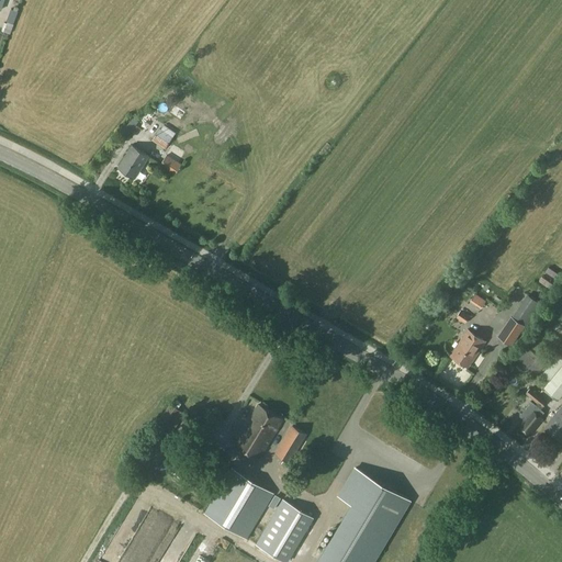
[(144,131),(137,143),(159,156),(159,155),(164,158),(164,159),(158,167),(173,177),(186,159),(197,166),(203,155),(192,147),(193,145),(178,135),(170,147),(170,148),(166,145),(144,131)]
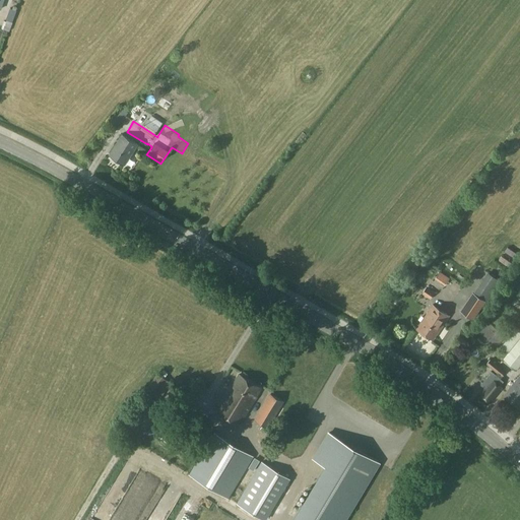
[(109,154),(117,159),(125,165),(138,144),(122,134),(109,154)]
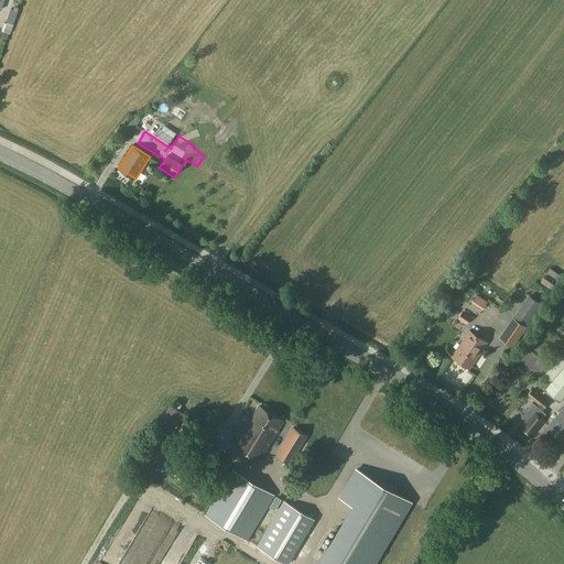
[(455,277),(444,292),(449,295),(459,281),(455,277)]
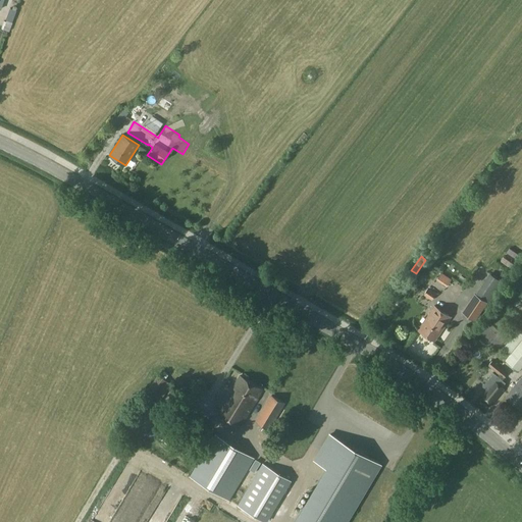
[(489,274),(475,295),(486,302),(488,303),(503,282),(489,274)]
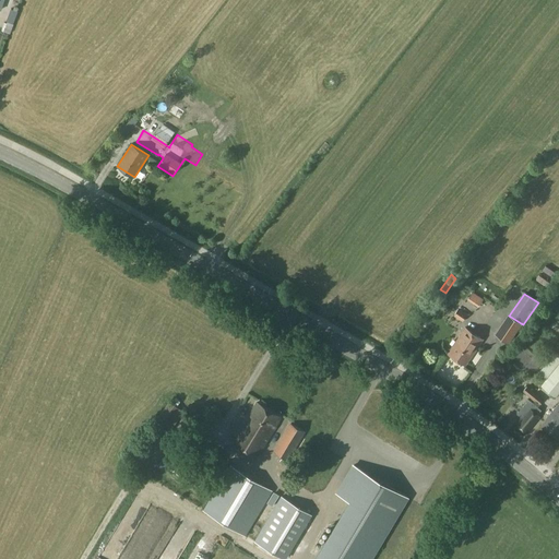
[(472,308),(463,302),(455,316),(463,321),(472,308)]
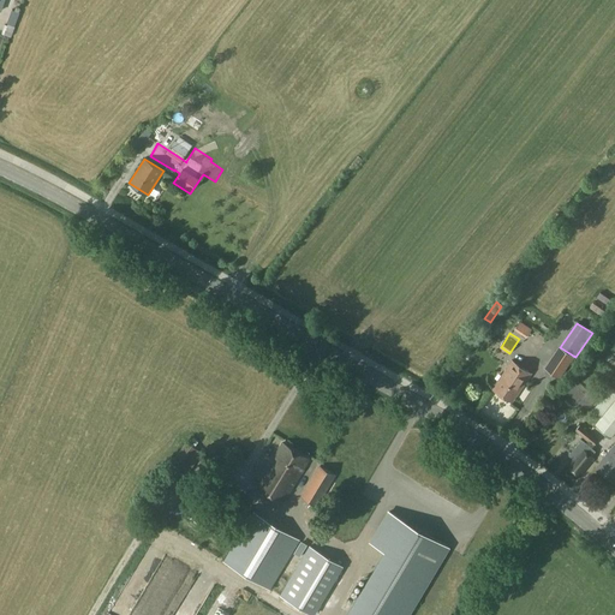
[(573,356),(560,347),(560,346),(545,368),(559,377),(573,356)]
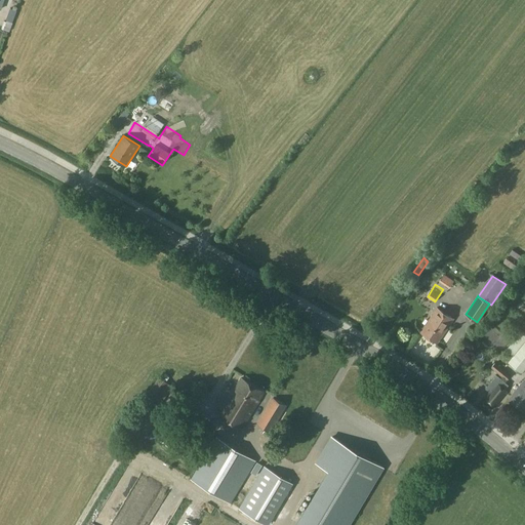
[(437,308),(420,331),(438,342),(453,319),(437,308)]
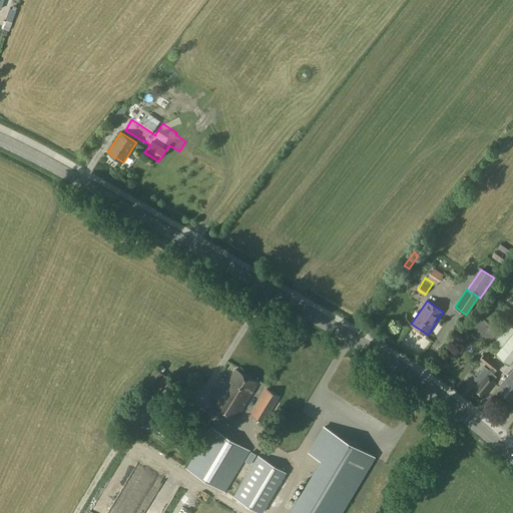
[(512,334),(497,354),(510,365),(512,361),(512,334)]
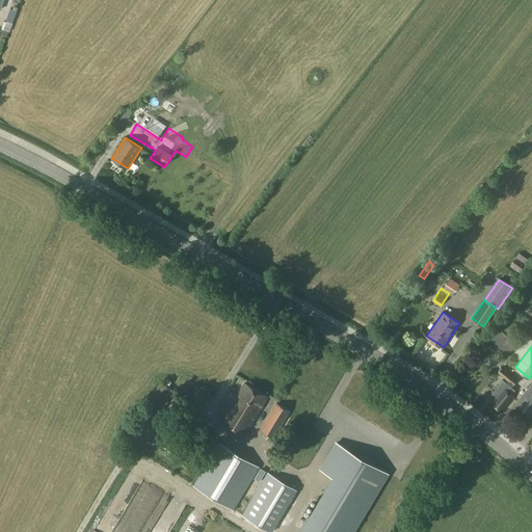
[(437,363),(434,374),(443,376),(446,366),(437,363)]
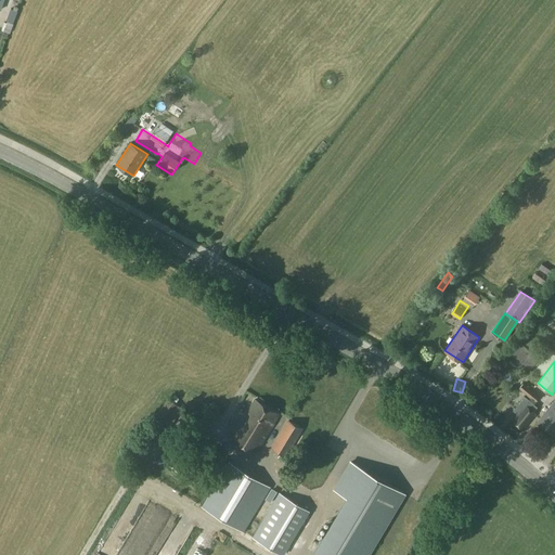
[(220,391),(231,394),(233,386),(222,383),(220,391)]
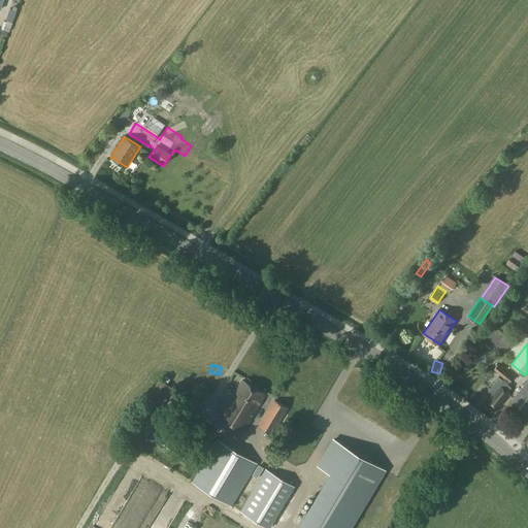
[(494,370),(508,382),(513,376),(498,365),(494,370)]
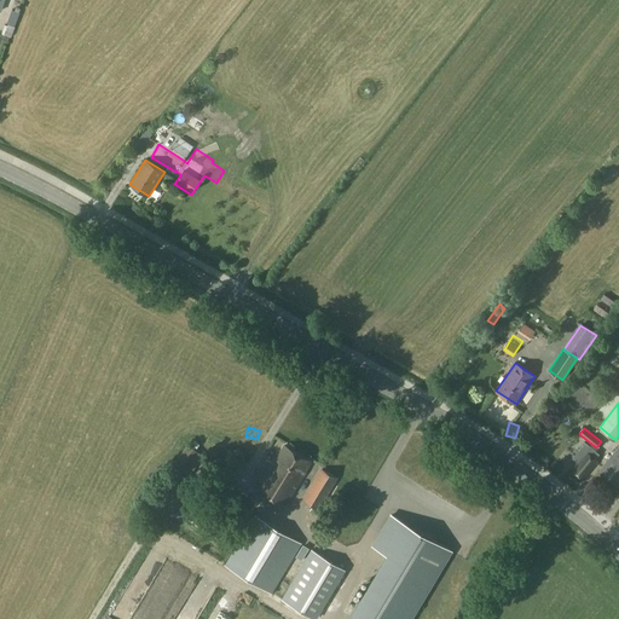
[(311,462),(284,446),(258,490),(285,505),(311,462)]
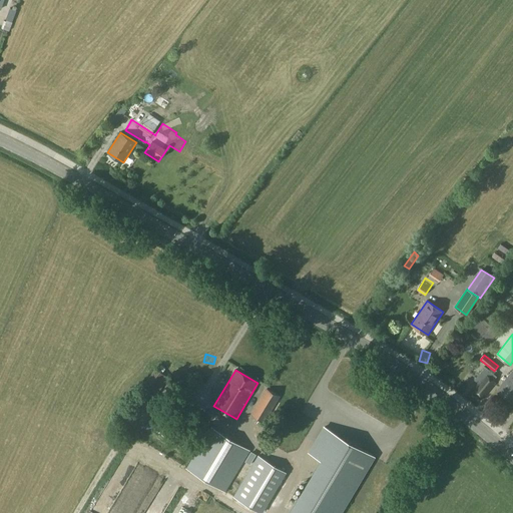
[(512,370),(499,388),(506,393),(504,395),(512,403),(512,402),(512,370)]
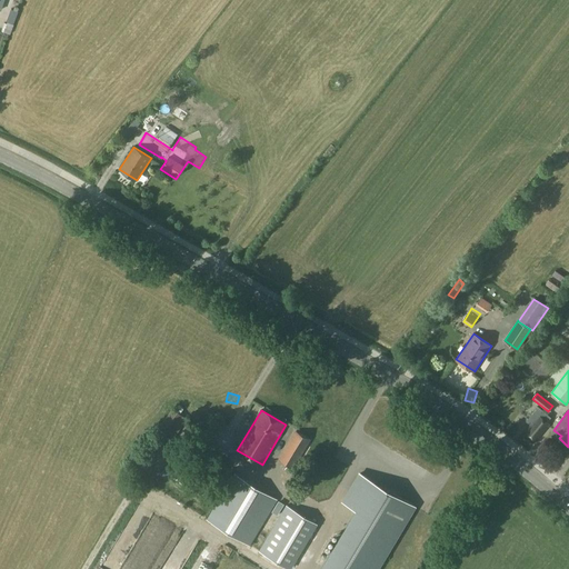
[(539,415),(525,431),(536,440),(549,423),(539,415)]
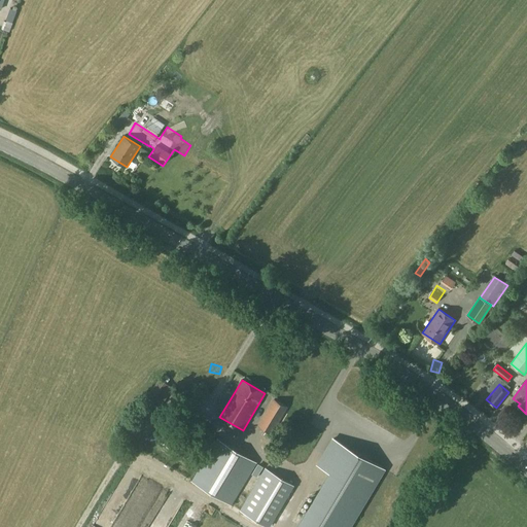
[(287,407),(281,402),(275,399),(258,425),(272,433),(287,407)]
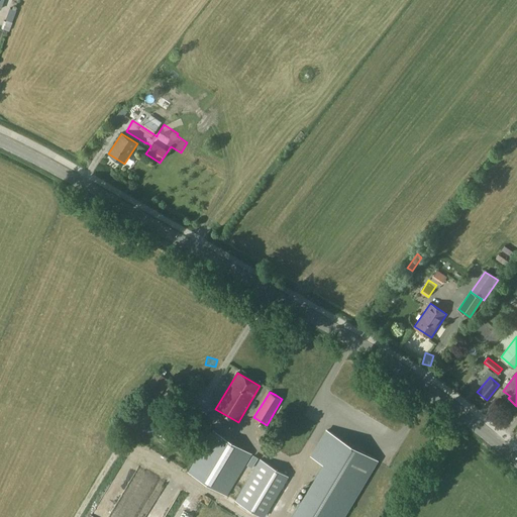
[(269,431),(263,428),(259,436),(265,439),(269,431)]
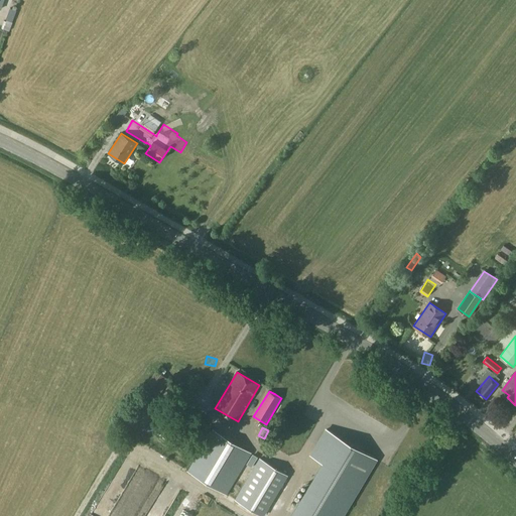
[(344,515),(378,459),(326,427),(309,454),(323,462),(289,515),(344,515)]
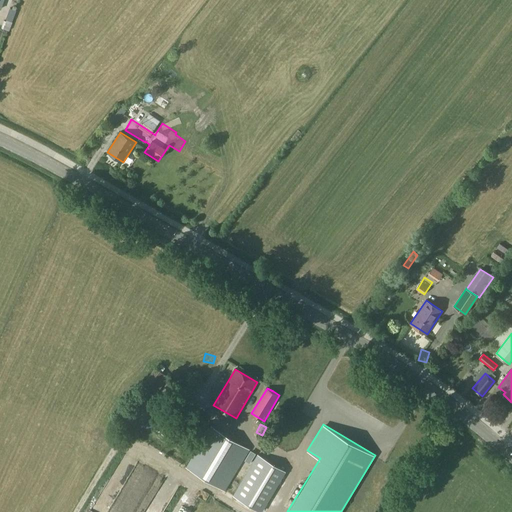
[(186,467),(205,479),(225,491),(250,449),(211,426),(186,467)]
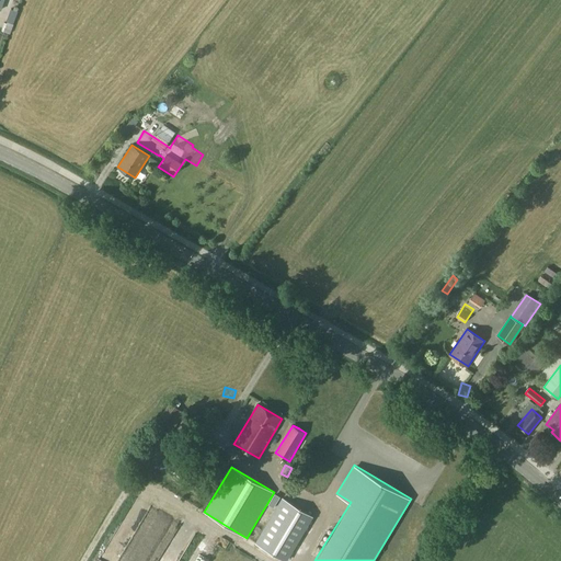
[(114,559),(134,522),(129,519),(133,513),(139,516),(146,504),(134,497),(104,553),(114,559)]
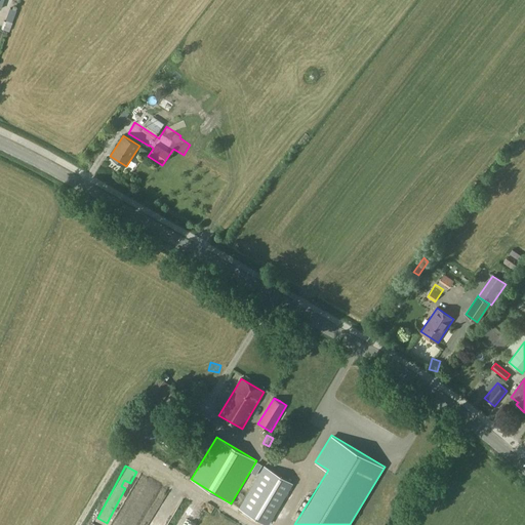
[(268,524),(292,483),(281,476),(265,466),(239,509),(267,524),(268,524)]
